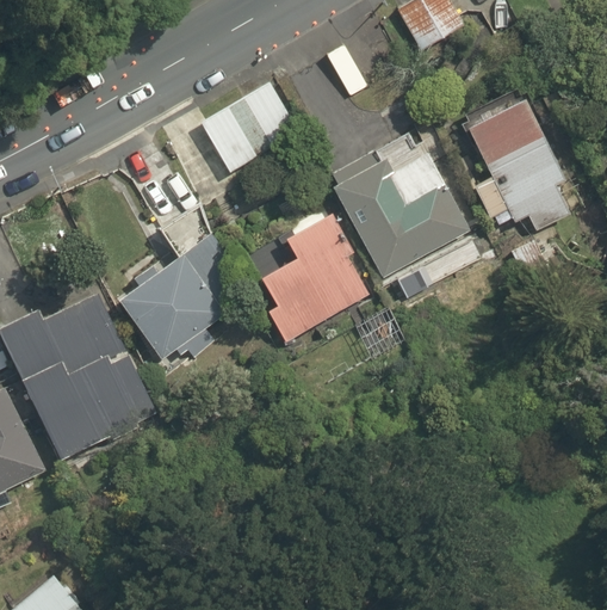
[(408,0),(395,8),(420,50),(463,24),(448,0),(408,0)]
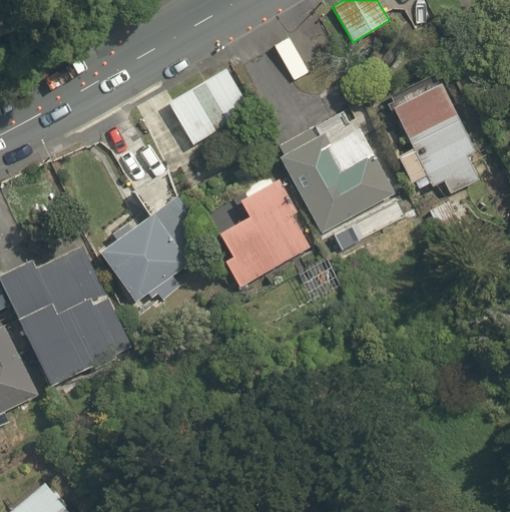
[(225,67),(169,99),(193,141),(249,110),(225,67)]
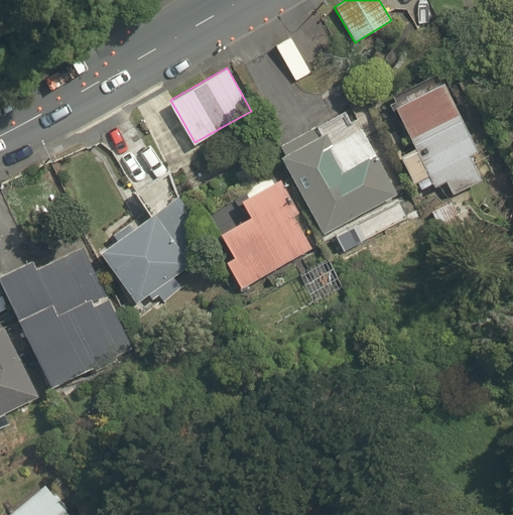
[(478,151),(444,83),(395,108),(415,149),(400,157),(413,184),(417,181),(421,188),(432,183),(434,187),(446,181),(453,194),(482,180),(469,155),(478,151)]
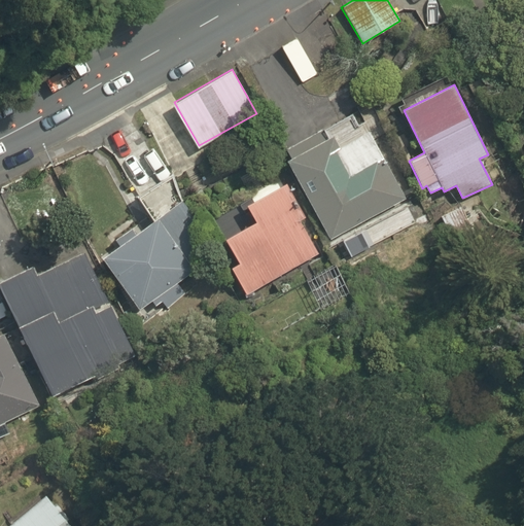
[(291,160),(287,161),(329,239),(405,198),(369,132),(340,147),(334,136),(328,139),(323,129),(285,149),(291,160)]
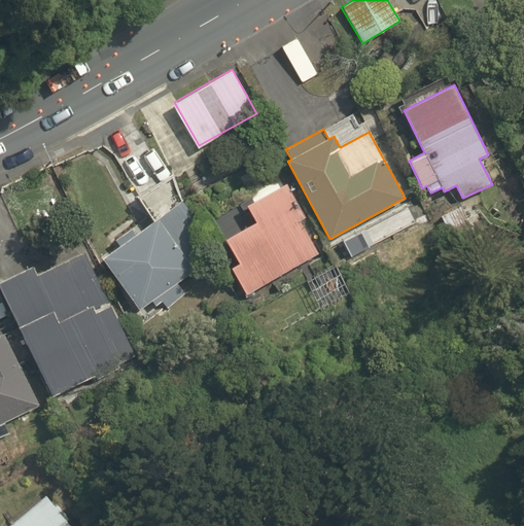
[(216,255),(182,201),(172,174),(137,198),(153,221),(136,235),(131,229),(115,240),(119,246),(104,257),(139,310),(151,302),(154,307),(162,302),(166,309),(184,292),(176,283),(216,255)]
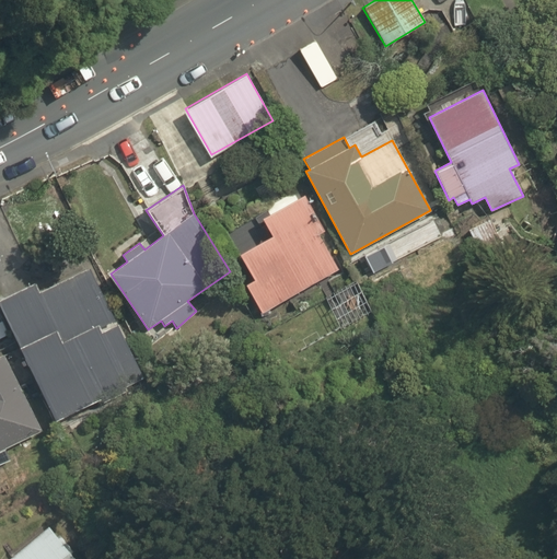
[(246,284),(262,312),(339,269),(320,233),(325,230),(304,195),(300,197),(296,189),(264,208),(268,216),(263,218),(273,236),(240,255),(254,280),(246,284)]
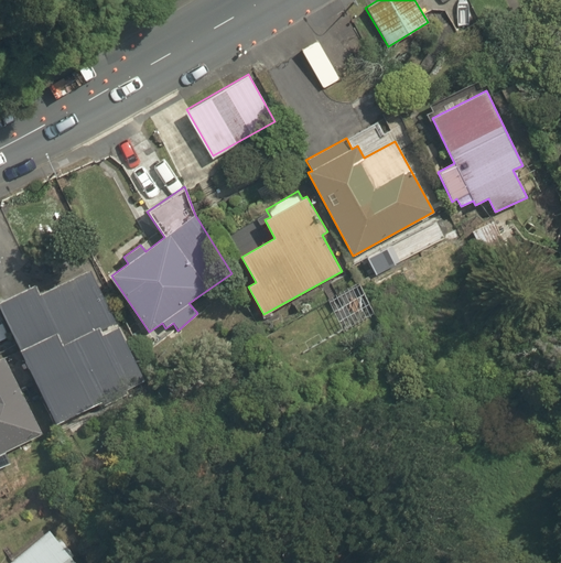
[(506,248),(493,223),(472,233),(484,258),(506,248)]
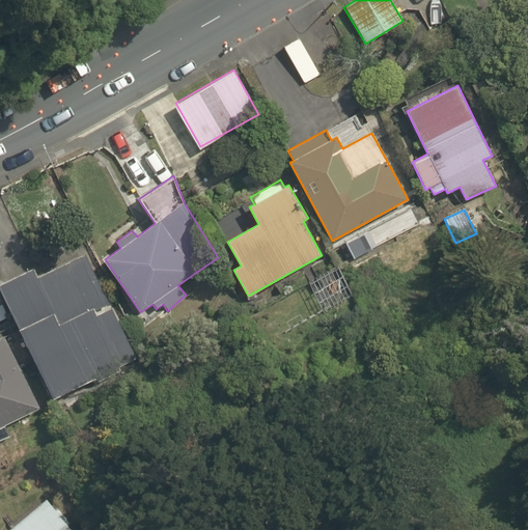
[(34,268),(0,284),(0,289),(53,399),(95,379),(98,383),(119,371),(117,367),(135,358),(86,253),(38,277),(34,268)]
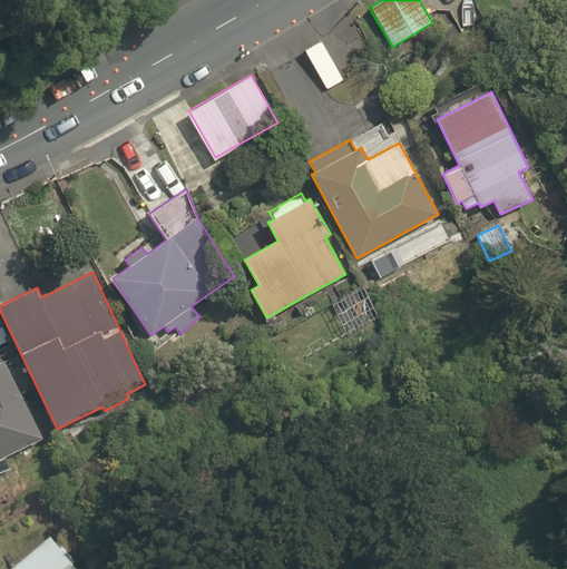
[(0,472),(9,469),(3,458),(42,439),(9,359),(0,363),(0,472)]
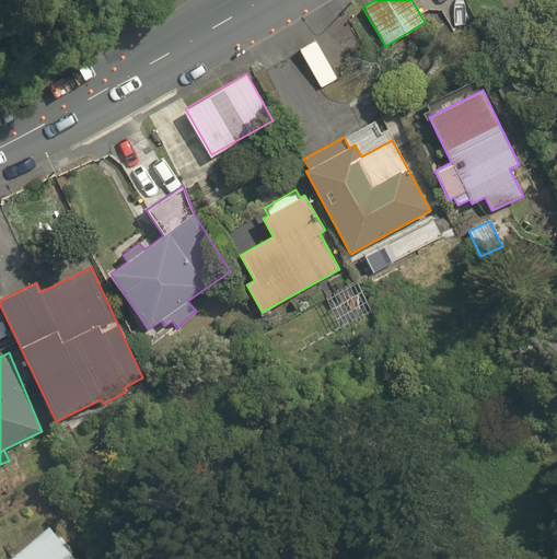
[(58,536),(49,526),(10,558),(76,558),(71,552),(73,551),(59,535),(58,536)]
